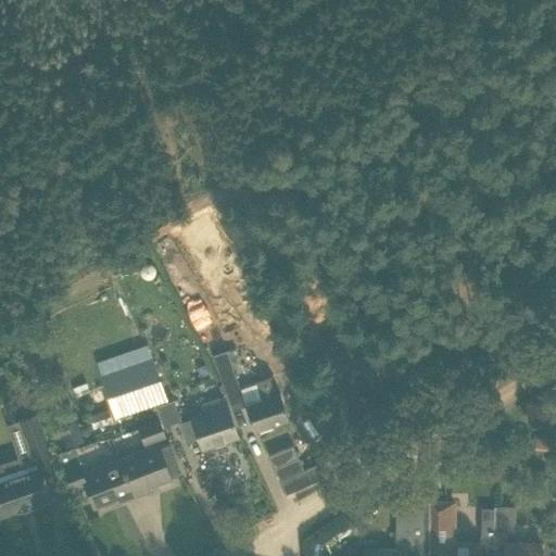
[(228,265),(207,276),(229,315),(249,304),(228,265)]
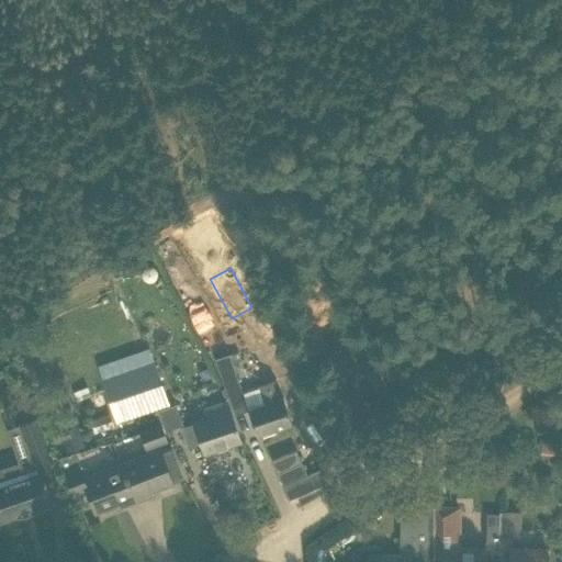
[(334,356),(343,351),(337,343),(329,347),(334,356)]
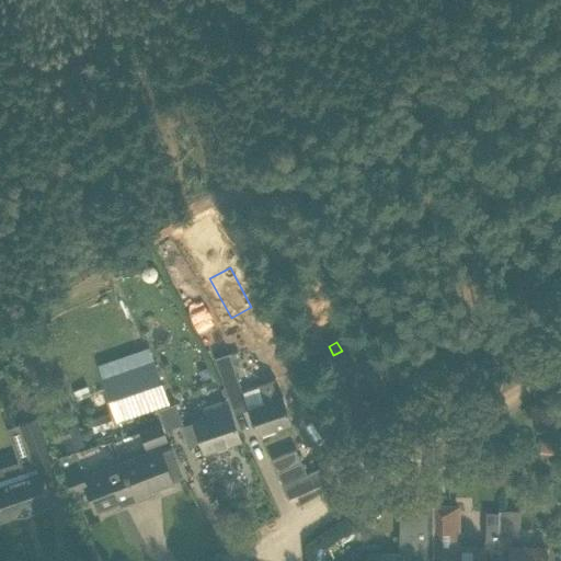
[(96,365),(116,423),(168,404),(148,346),(96,365)]
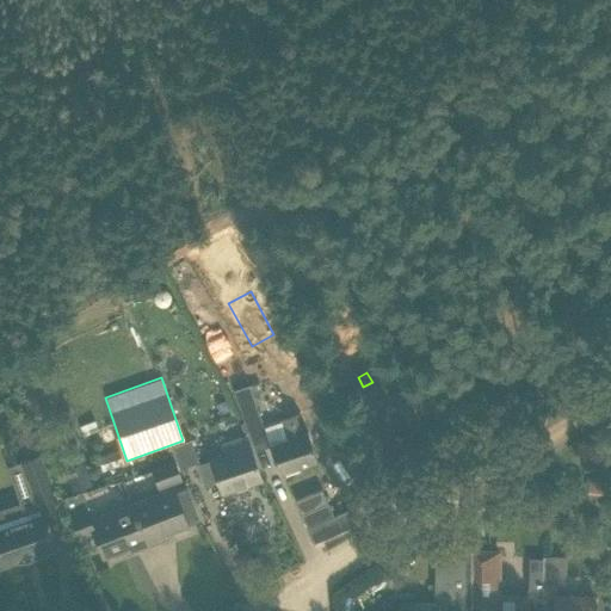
[(234,390),(245,423),(259,418),(248,386),(234,390)]
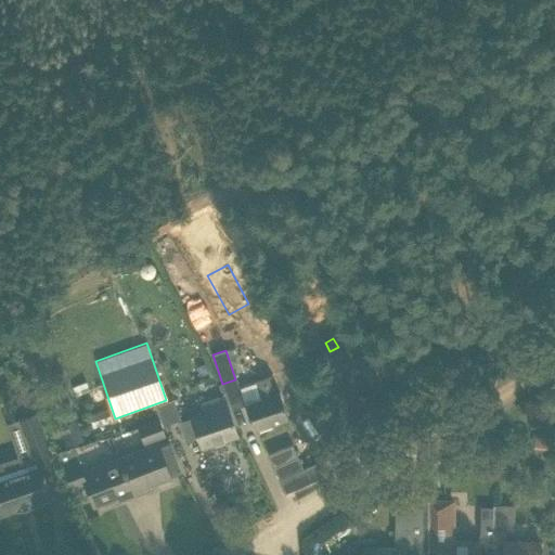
[(403,372),(391,375),(394,386),(405,383),(403,372)]
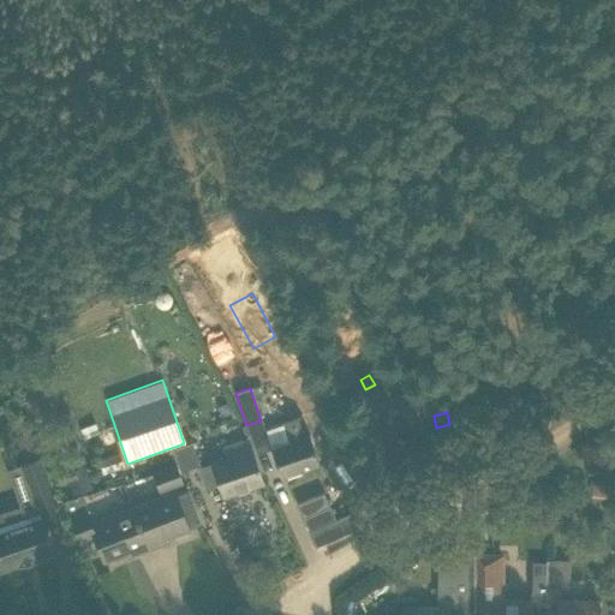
[(320,464),(311,441),(310,435),(306,436),(300,416),(282,422),(290,442),(272,448),(281,476),(320,464)]
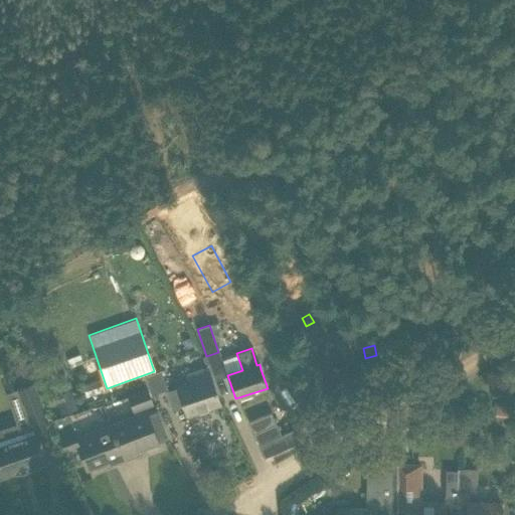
[(17,389),(28,419),(30,418),(30,420),(44,415),(32,383),(14,349),(6,353),(23,387),(17,389)]
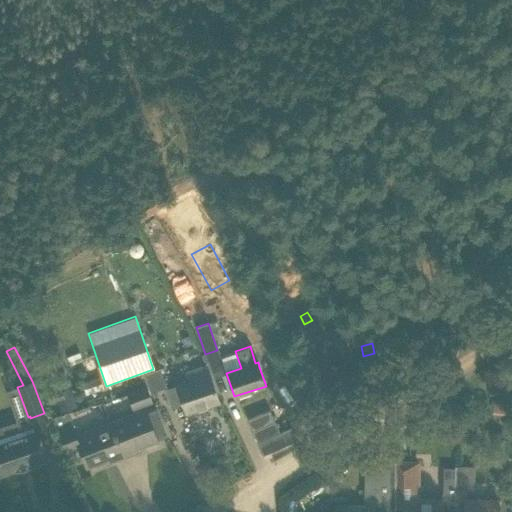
[(187,380),(165,388),(171,406),(183,402),(186,413),(219,402),(206,364),(184,371),(187,380)]
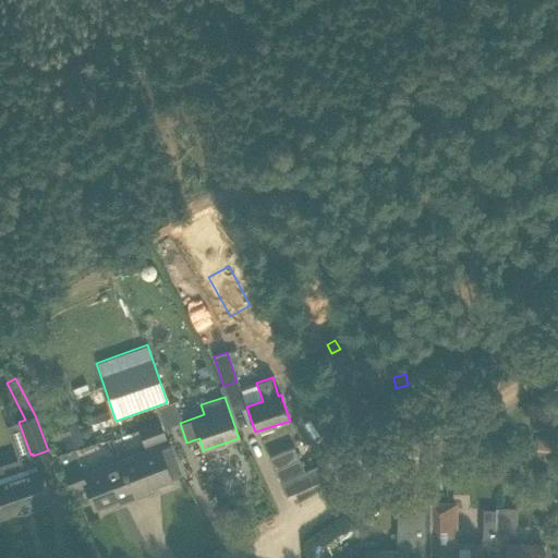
[(137,429),(144,447),(166,439),(159,421),(137,429)]
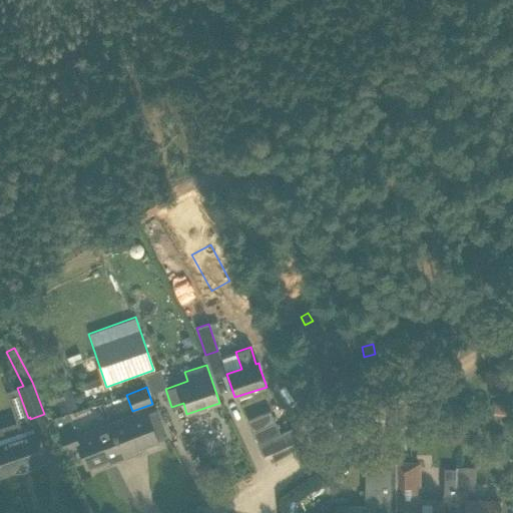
[(53,395),(60,414),(77,408),(70,390),(53,395)]
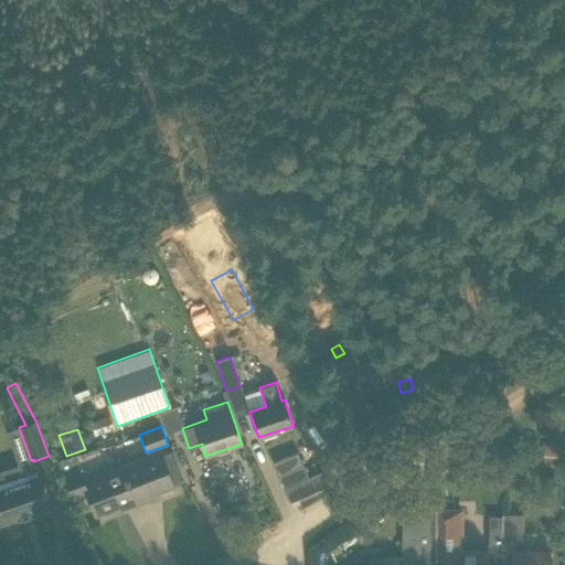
[(160,451),(120,467),(137,503),(148,499),(147,496),(173,486),(166,465),(160,451)]
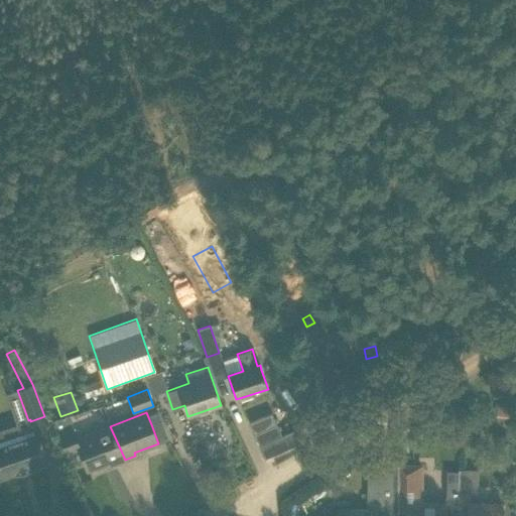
[(38,444),(35,435),(30,421),(30,419),(28,420),(17,424),(0,429),(0,473),(2,479),(45,464),(38,444)]
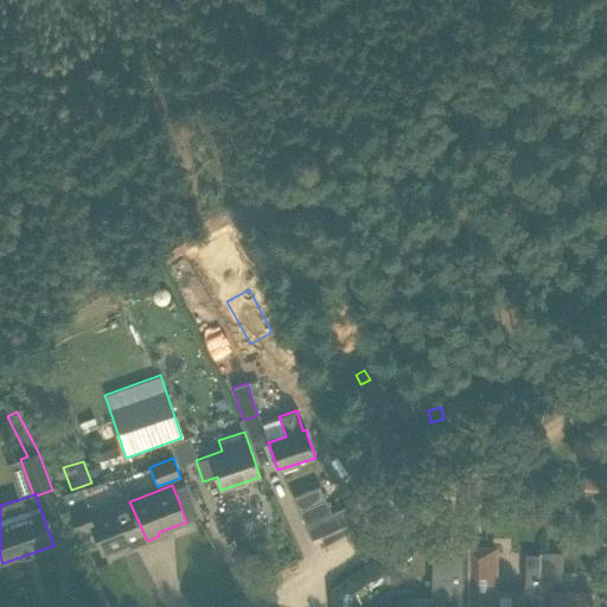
[(147,541),(129,502),(90,517),(85,504),(69,510),(80,537),(94,531),(102,554),(131,543),(132,547),(147,541)]
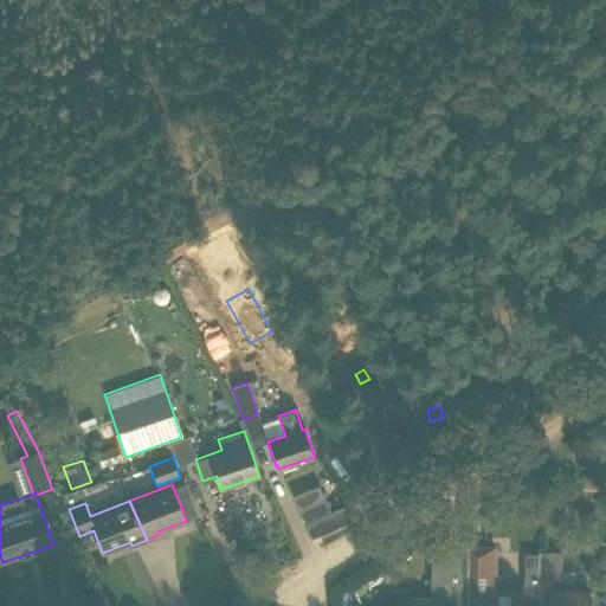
[(468,601),(468,547),(431,546),(431,580),(436,580),(436,598),(397,599),(395,605),(443,605),(443,604),(469,604),(469,601),(468,601)]
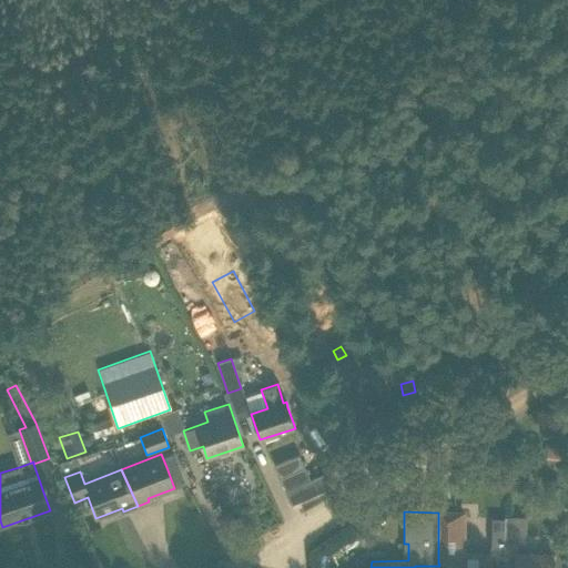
[(464,514),(438,513),(438,564),(439,564),(440,564),(440,563),(446,563),(446,567),(490,567),(492,567),(503,567),(504,548),(490,547),(490,555),(463,555),(464,514)]
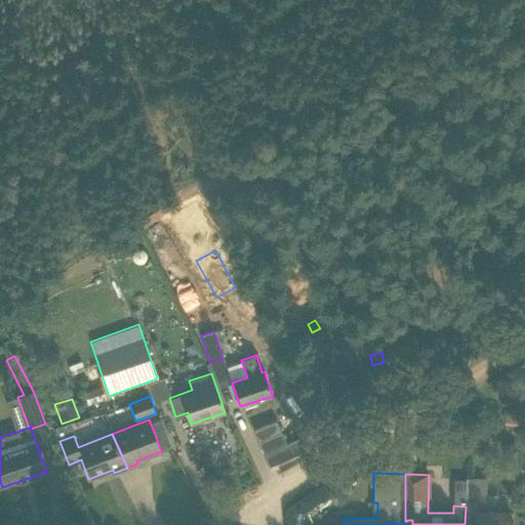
[(466,478),(466,507),(465,524),(476,524),(475,524),(510,524),(511,523),(513,523),(513,520),(511,520),(511,513),(476,512),(476,501),(484,502),(485,478),(466,478)]
